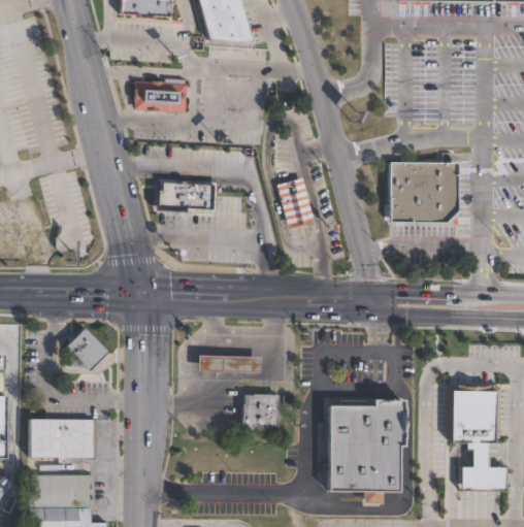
[(173,0),(173,15),(155,15),(155,20),(134,20),(135,14),(120,14),(120,0),(173,0)]
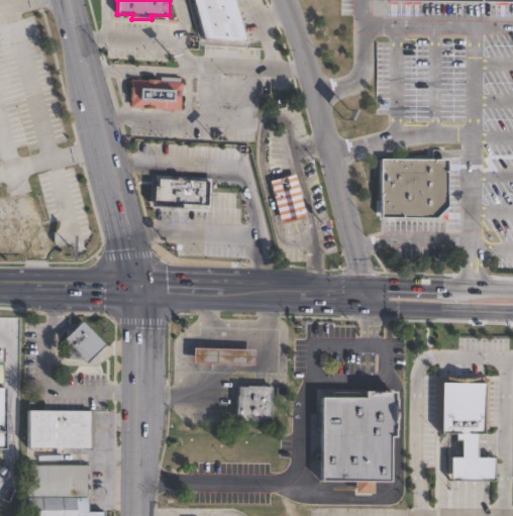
[(235,0),(246,40),(205,39),(194,0),(235,0)]
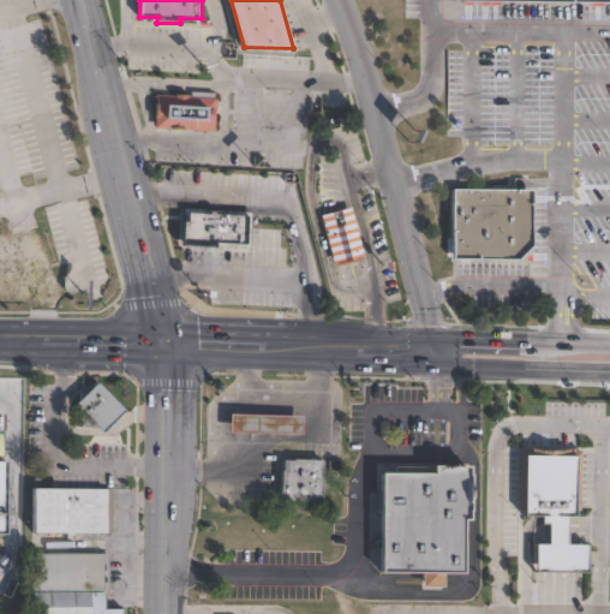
[(216,130),(156,126),(157,95),(217,99),(216,130)]
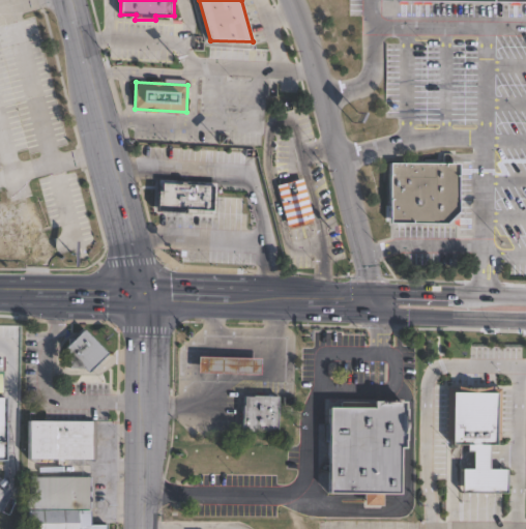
[(456,214),(448,223),(390,222),(391,162),(461,163),(460,210),(456,214)]
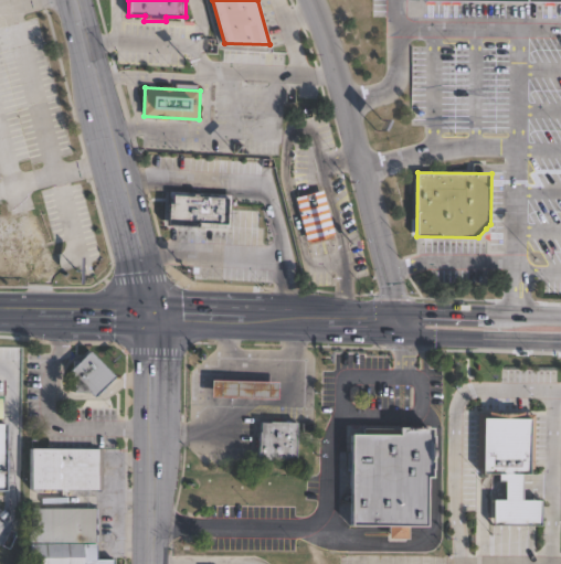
[(233,193),(231,229),(169,224),(171,190),(233,193)]
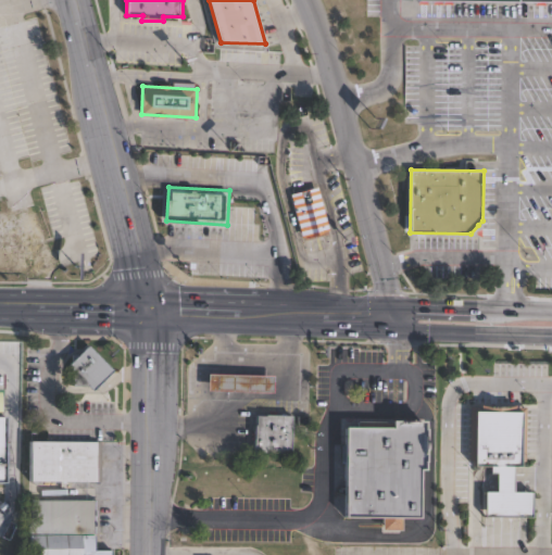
[(329,231),(303,238),(293,194),(318,188),(329,231)]
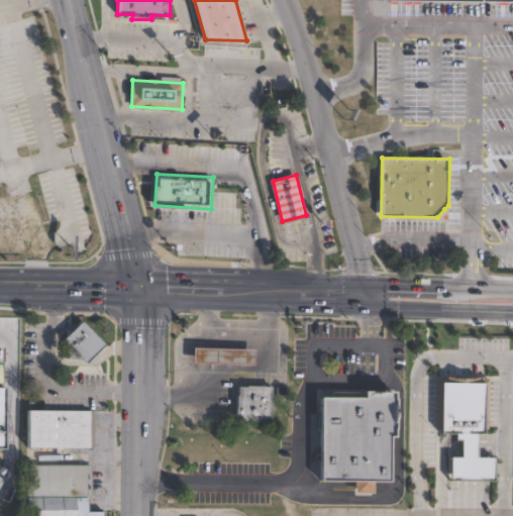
[(0,234),(24,234),(24,218),(0,217),(0,234)]
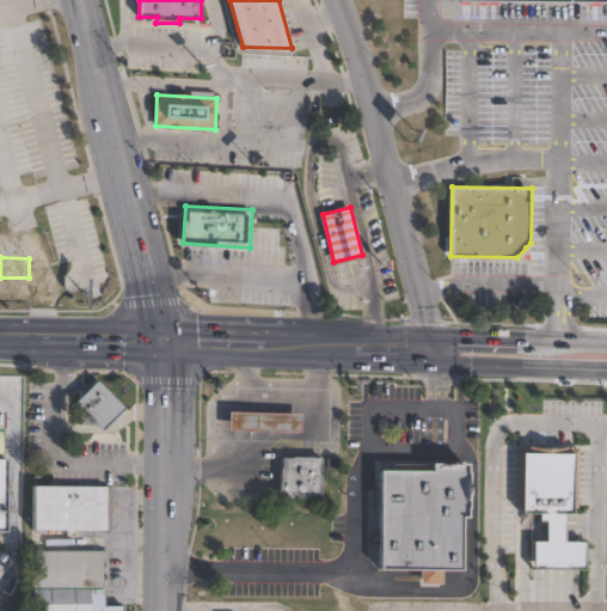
[(127,407),(104,428),(77,401),(99,379),(127,407)]
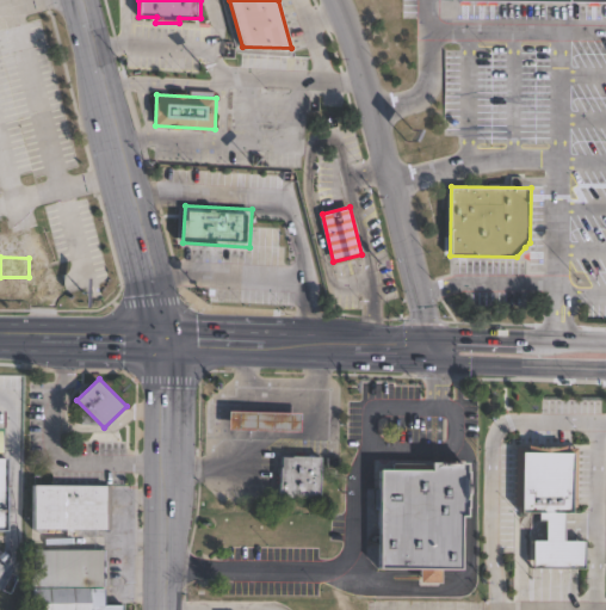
[(300,430),(230,429),(230,412),(301,412),(300,430)]
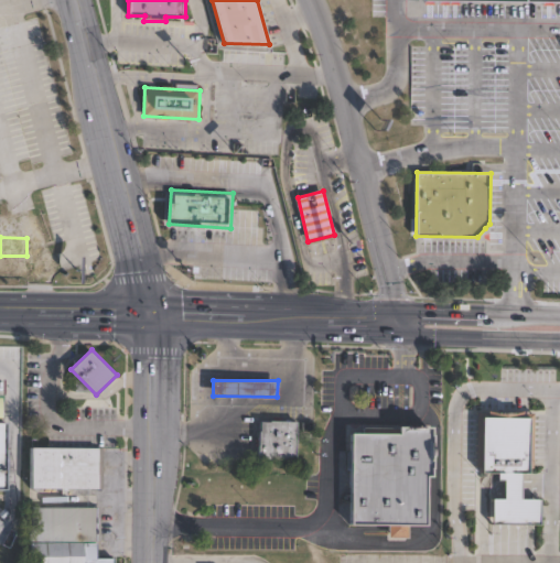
[(0,397),(3,397),(3,421),(9,421),(8,489),(0,488),(0,397)]
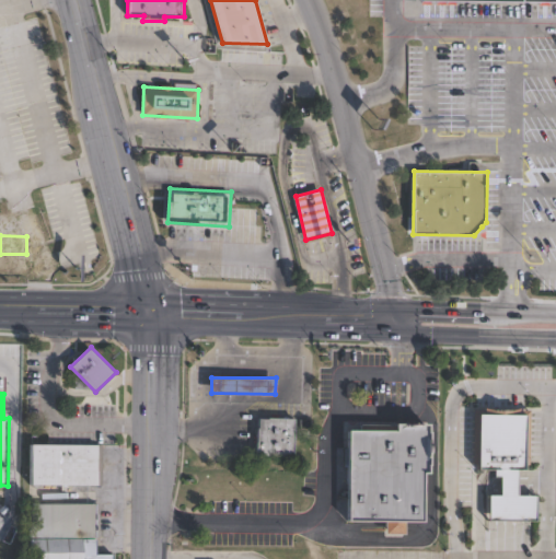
[(294,453),(258,452),(258,418),(296,418),(294,453)]
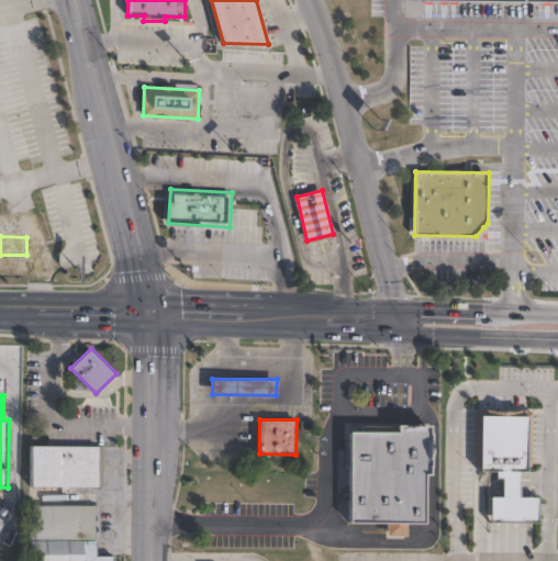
[(426,473),(426,523),(405,523),(405,534),(387,534),(387,522),(350,520),(352,430),(360,430),(360,424),(425,424),(433,424),(433,473),(426,473)]
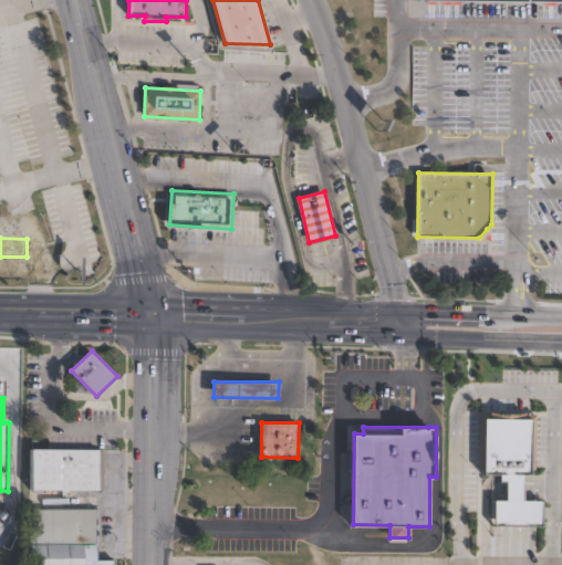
[(104,493),(33,492),(34,449),(59,449),(104,449),(104,493)]
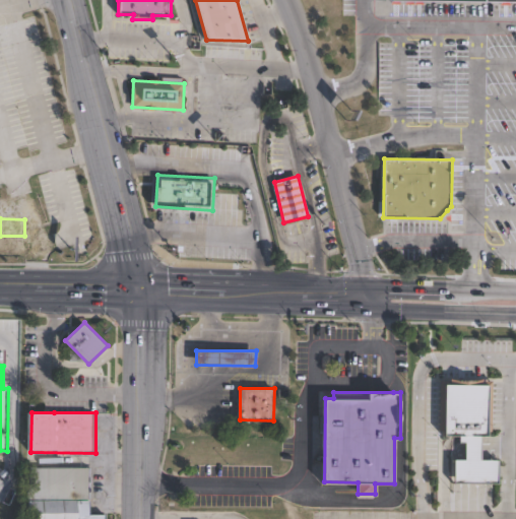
[(89,500),(89,514),(104,514),(104,518),(26,518),(26,500),(29,500),(29,466),(92,466),(92,500),(89,500)]
